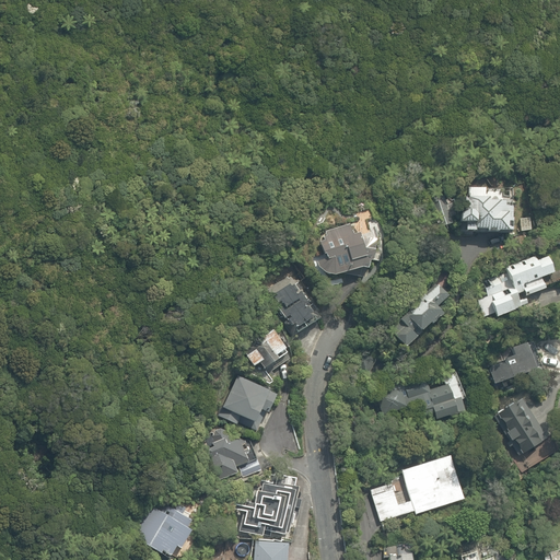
[(464,232),(508,233),(509,200),(501,200),(501,189),(464,188),(463,213),(458,213),(457,224),(464,224),(464,232)]
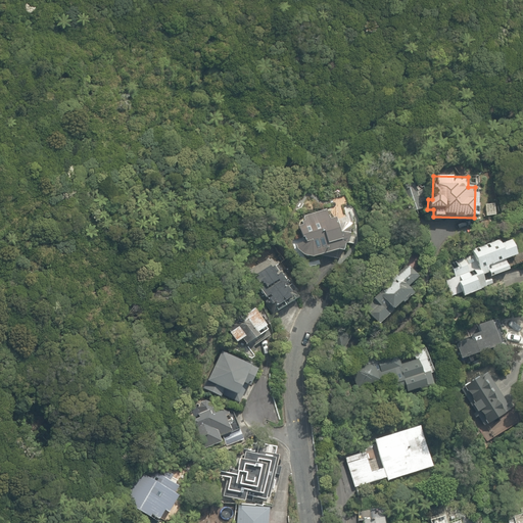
[(397,183),(407,215),(420,211),(418,203),(425,202),(420,185),(413,186),(411,179),(397,183)]
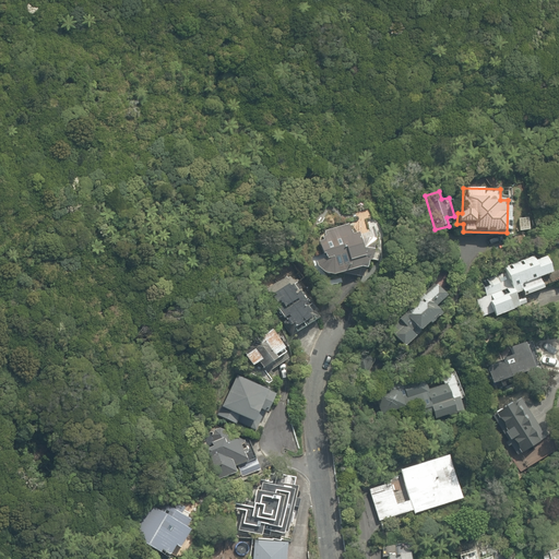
[(353,276),(363,278),(367,262),(370,261),(376,240),(372,238),(363,240),(360,233),(352,236),(349,224),(324,230),(325,236),(322,237),(323,241),(319,242),(322,256),(323,254),(324,260),(316,262),(317,268),(323,274),(332,276),(355,271),(353,276)]
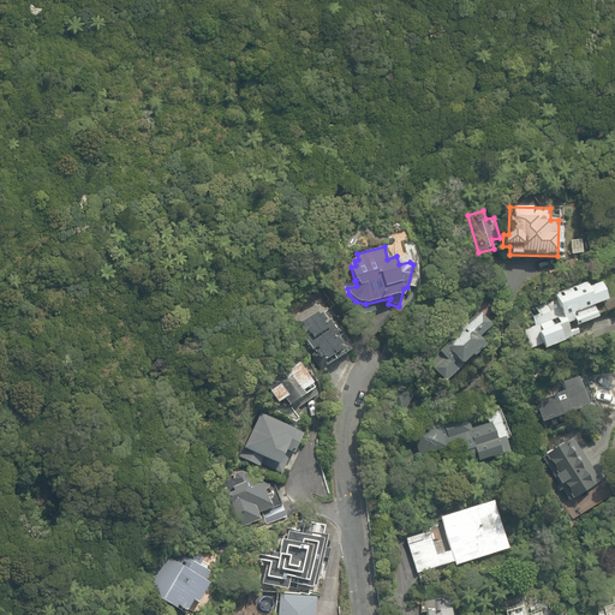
[(541,344),(543,351),(573,340),(572,335),(579,334),(577,328),(568,330),(566,323),(573,321),(575,326),(597,317),(593,305),(607,302),(601,284),(589,287),(585,278),(549,290),(551,300),(524,309),(532,334),(524,338),(529,348),(541,344)]
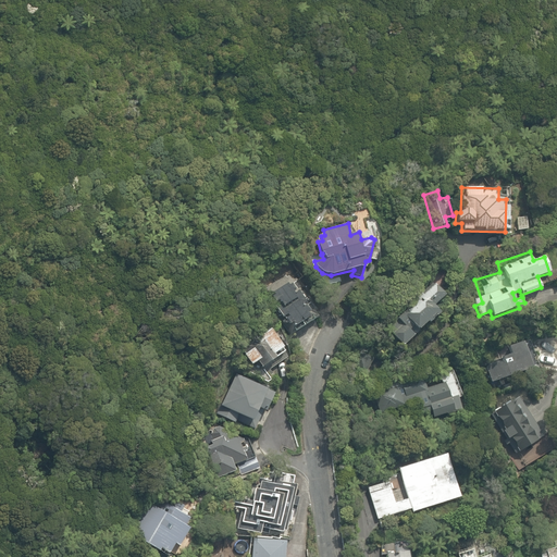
[(264,296),(289,334),(318,317),(294,277),(292,279),(288,275),(286,277),(285,275),(265,287),(267,289),(264,291),(267,295),(264,296)]
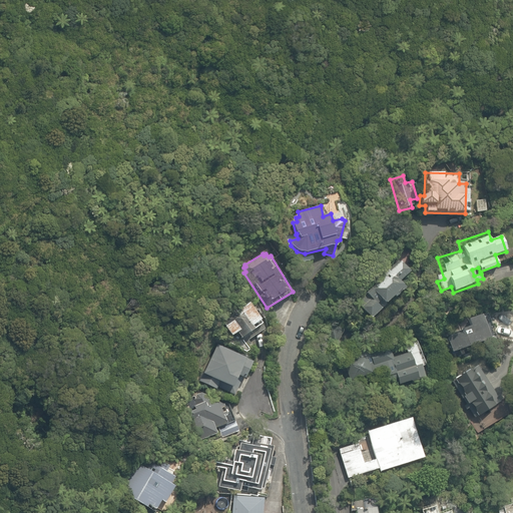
[(355,303),(370,319),(380,310),(375,304),(380,300),(384,305),(393,297),(394,298),(404,290),(398,283),(408,274),(399,262),(355,303)]
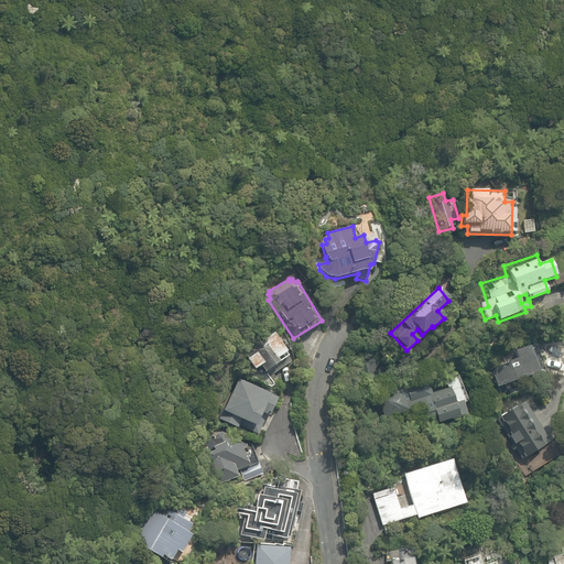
[(288,355),(273,334),(245,354),(247,358),(246,359),(245,372),(270,388),(274,384),(271,382),(275,378),(273,373),(291,362),(288,355)]
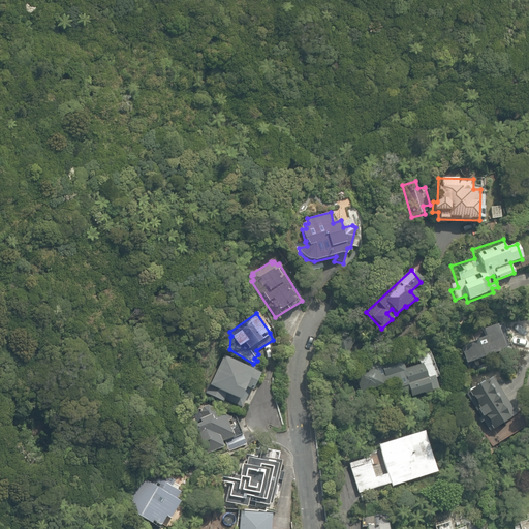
[(460,348),(464,363),(504,349),(495,324),(481,329),(484,336),(473,340),(474,343),(460,348)]
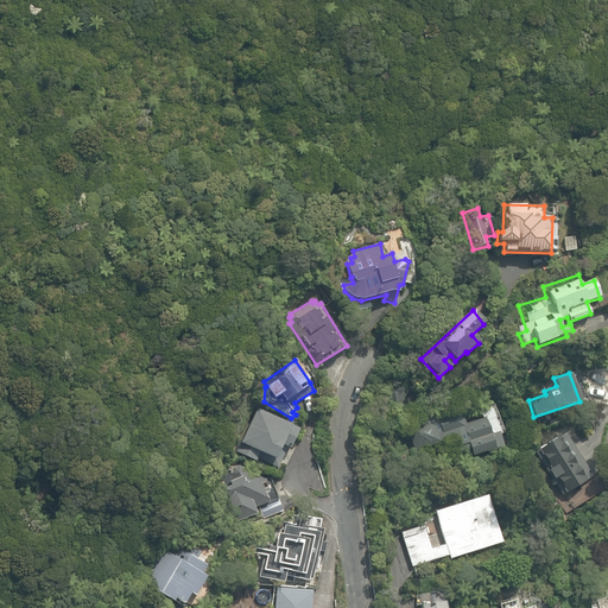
[(466,445),(469,458),(502,448),(498,434),(489,436),(485,418),(463,424),(457,403),(405,419),(415,450),(451,438),(455,449),(466,445)]
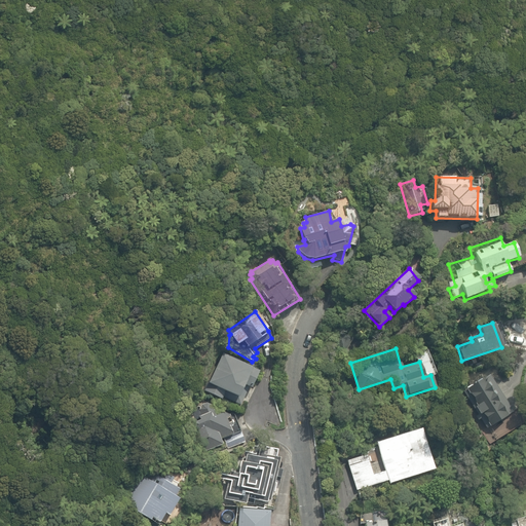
[(222,397),(240,405),(249,386),(252,388),(260,371),(222,353),(204,391),(221,399),(222,397)]
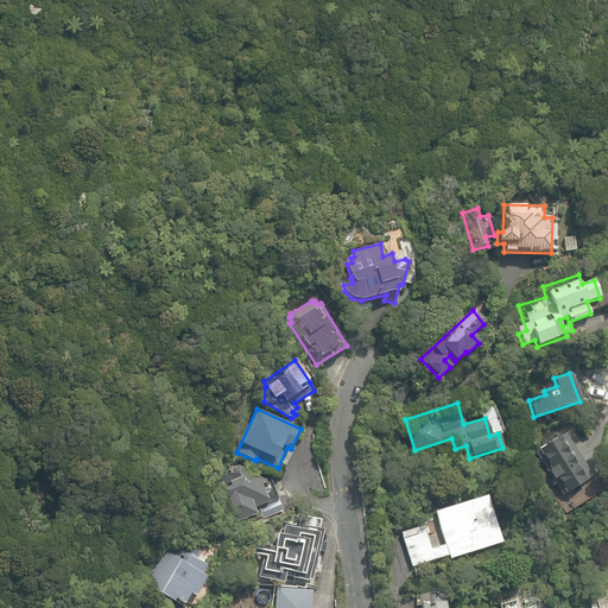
[(557,499),(565,513),(603,489),(594,474),(591,476),(565,434),(534,453),(552,480),(549,482),(551,486),(555,485),(562,495),(557,499)]
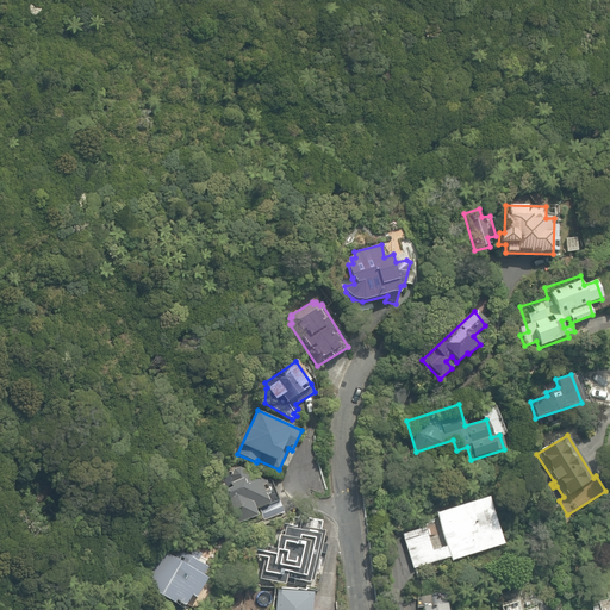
[(215,477),(232,524),(257,515),(255,509),(279,500),(271,480),(268,479),(265,480),(260,478),(249,481),(244,470),(238,467),(215,477)]
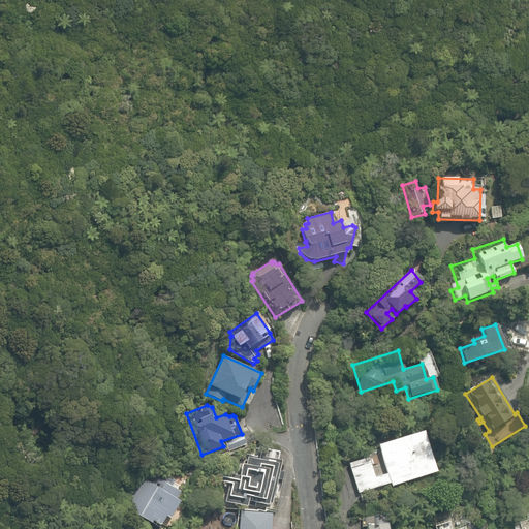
[(349,463),(359,493),(391,484),(392,487),(437,472),(424,430),(378,444),(386,473),(375,477),(369,458),(349,463)]
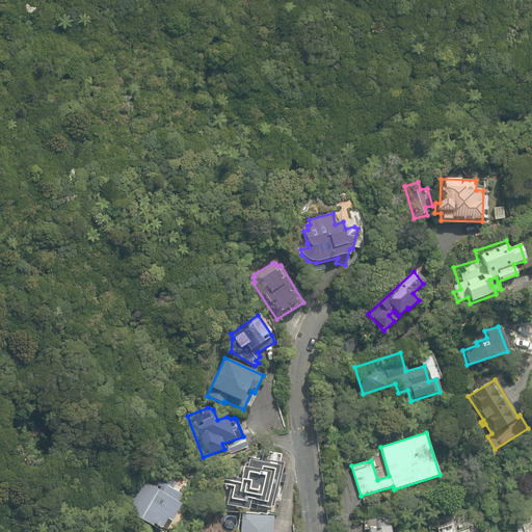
[(231,453),(247,447),(243,439),(228,445),(231,453)]
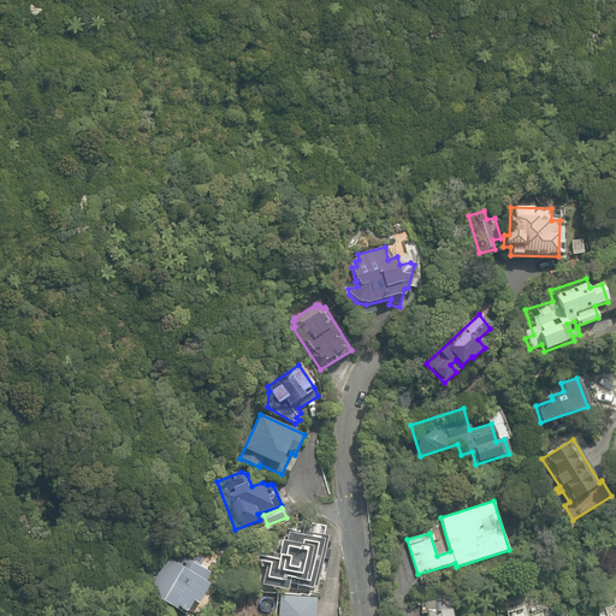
[(262,584),(288,588),(289,582),(312,587),(312,585),(317,586),(327,535),(308,532),(311,522),(306,521),(302,534),(291,532),(290,542),(282,539),(278,555),(270,552),(262,584)]
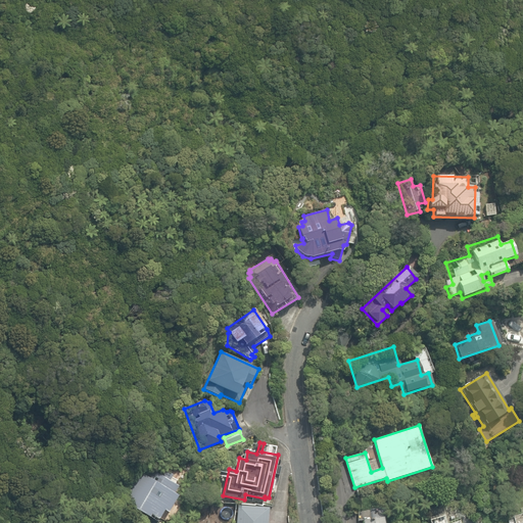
[(150,516),(158,520),(162,510),(168,512),(176,496),(174,494),(178,486),(170,482),(174,475),(161,469),(159,474),(145,466),(140,475),(134,472),(124,491),(130,495),(125,505),(149,518),(150,516)]
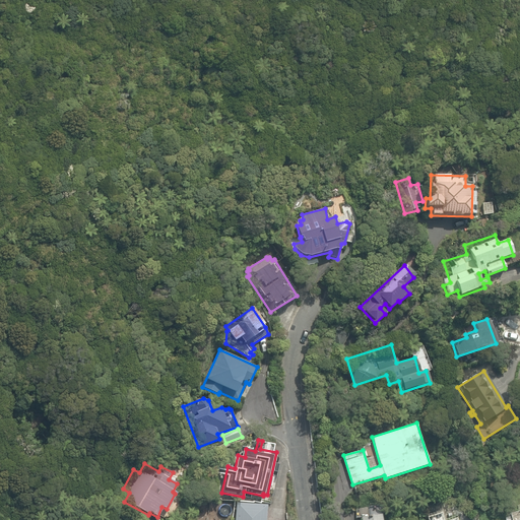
[(235,519),(265,519),(266,505),(236,502),(235,519)]
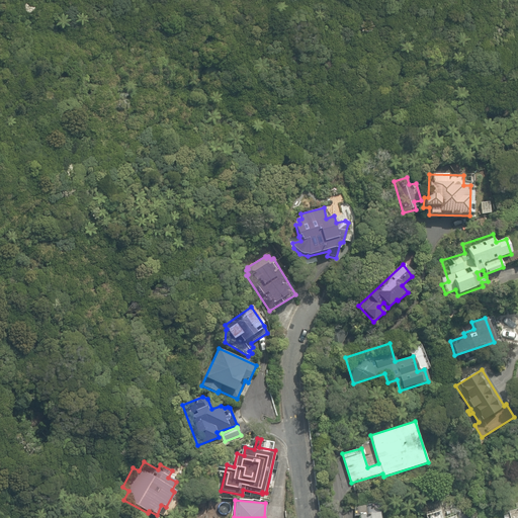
All buildings are outlined.
